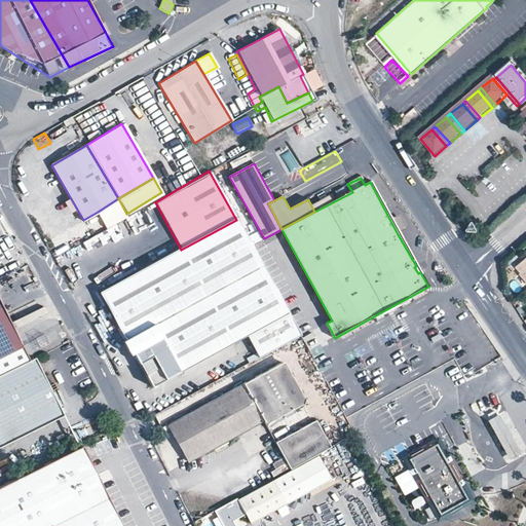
[(126,214),(118,198),(98,212),(106,226),(126,214)]
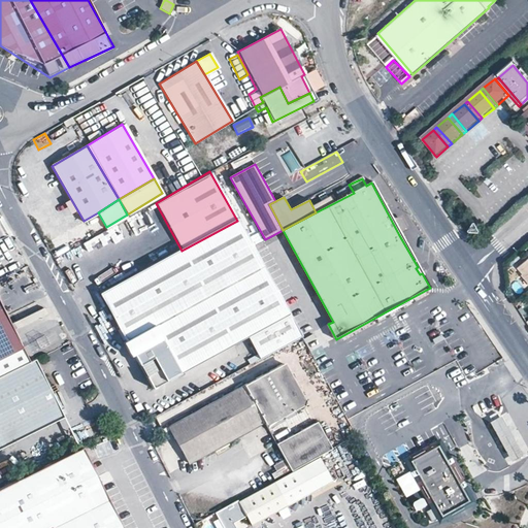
[(402,219),(391,220),(399,235),(408,230),(402,219)]
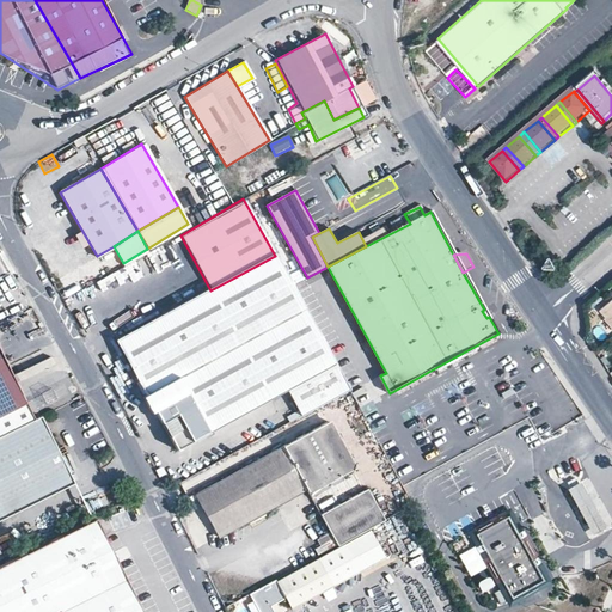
[(348,390),(275,256),(210,291),(120,341),(147,391),(142,393),(151,409),(154,407),(176,446),(281,389),(297,418),(348,390)]
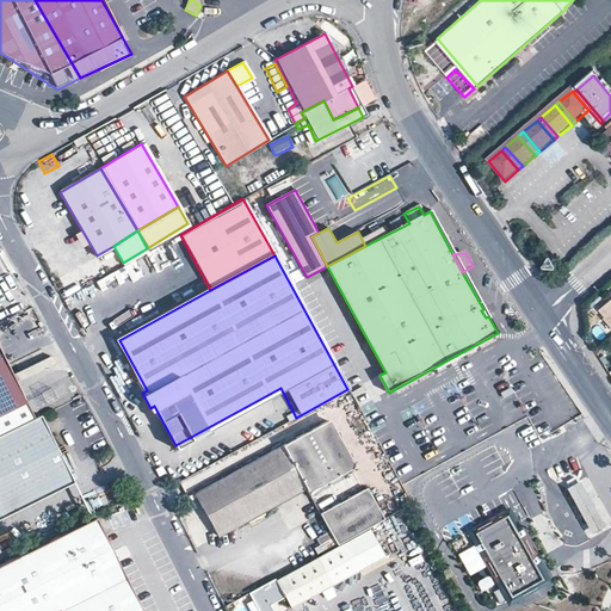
[(610,297),(599,308),(605,315),(603,316),(610,326),(610,297)]
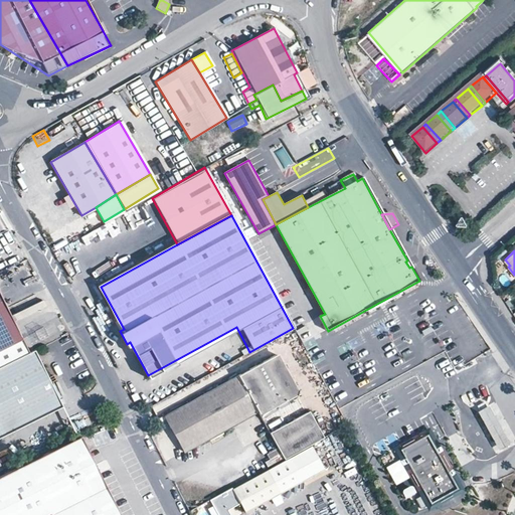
[(0,366),(28,353),(22,342),(0,297),(0,366)]
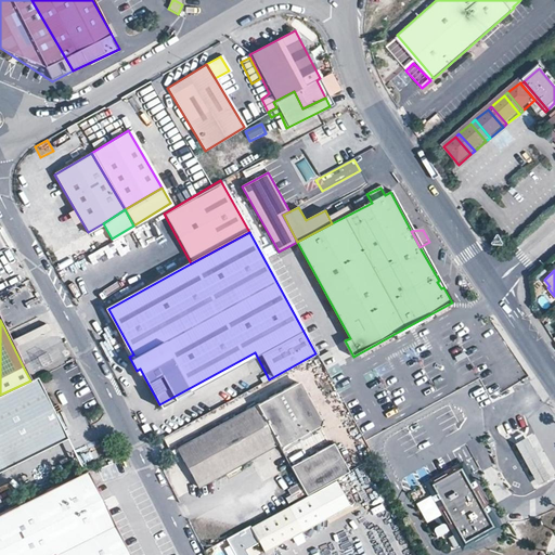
[(417,328),(414,323),(402,330),(405,335),(417,328)]
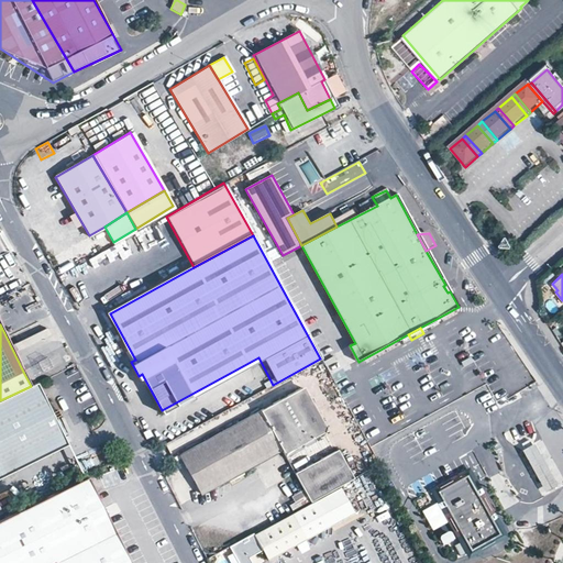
[(31,386),(0,400),(0,477),(64,445),(34,384),(31,386)]
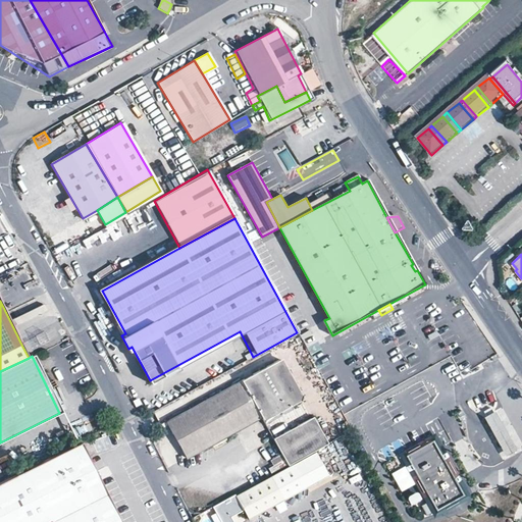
[(240,383),(260,420),(263,425),(303,404),(279,361),(240,383)]
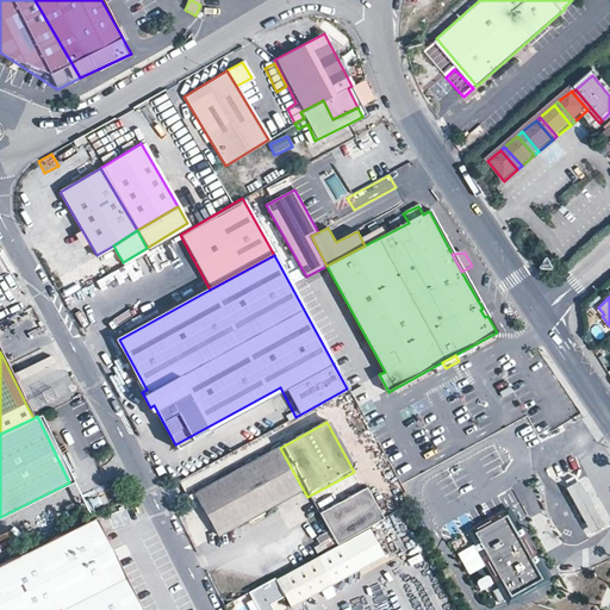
[(263,514),(304,491),(280,448),(194,493),(218,537),(248,522),(250,526),(266,517),(263,514)]
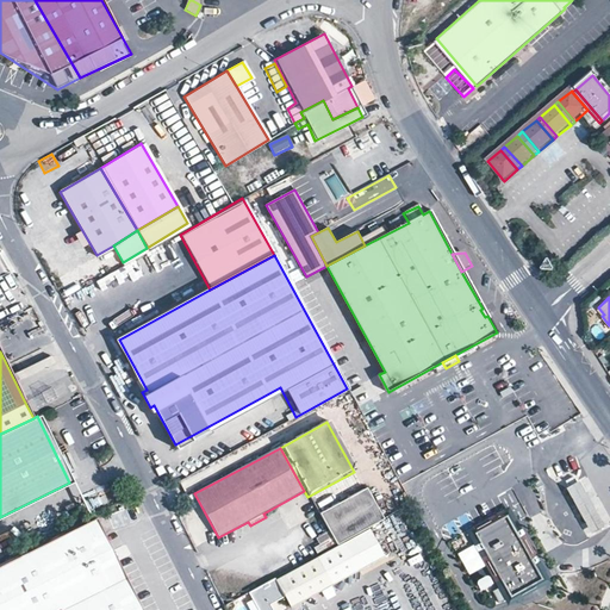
[(609,521),(598,498),(586,477),(565,487),(577,510),(589,533),(609,521)]
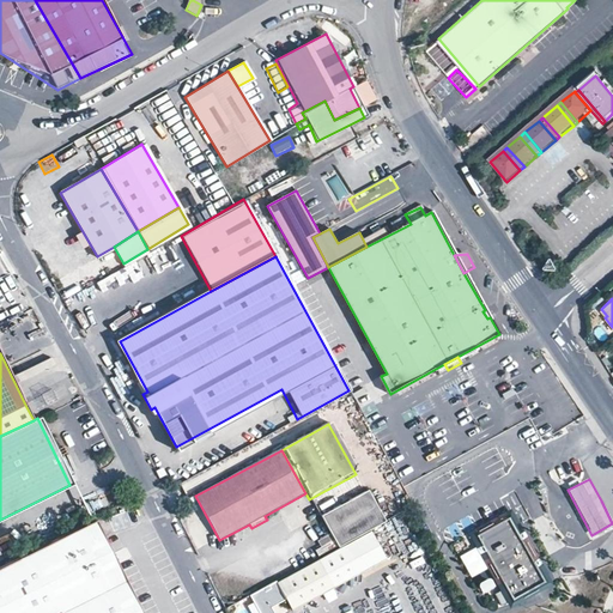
[(382,521),(365,492),(319,517),(335,546),(382,521)]
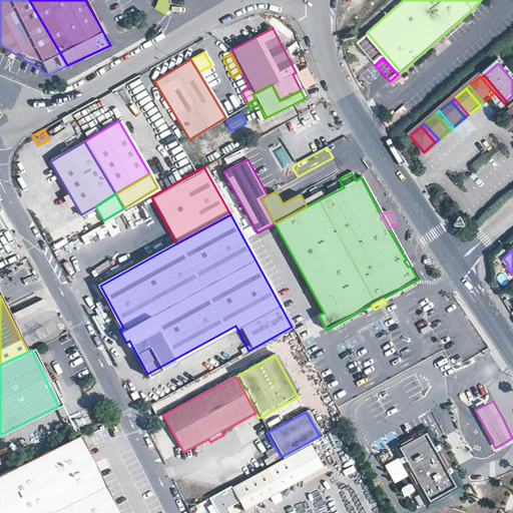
[(436,451),(437,451),(435,448),(434,448),(425,431),(397,447),(422,493),(414,497),(419,507),(434,499),(435,501),(436,501),(436,502),(440,500),(439,499),(444,498),(442,494),(455,487),(448,474),(449,473),(448,470),(447,471),(436,451)]
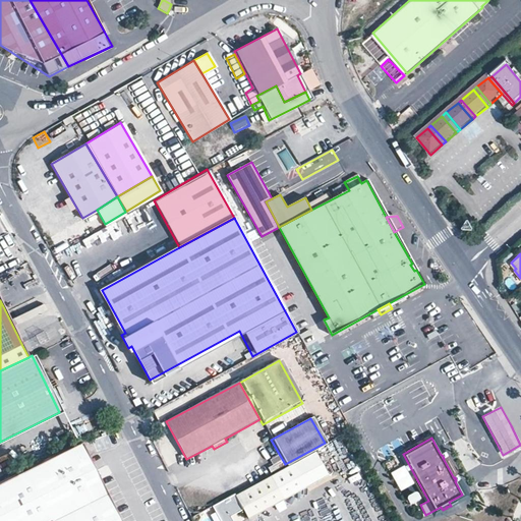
[(119,520),(81,441),(0,479),(0,520),(119,520)]
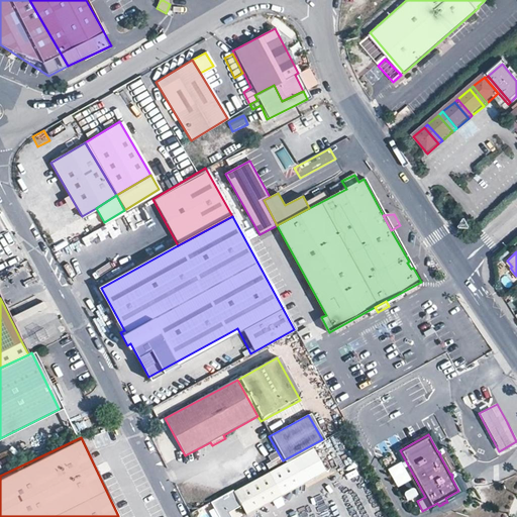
[(291,490),(298,486),(326,470),(313,446),(231,491),(230,490),(208,502),(216,516),(229,516),(226,511),(239,504),(245,515),(282,495),(291,490)]
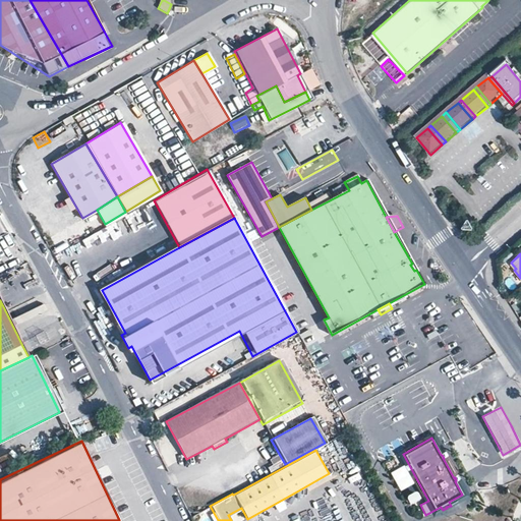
[(303,497),(300,489),(293,494),(297,500),(303,497)]
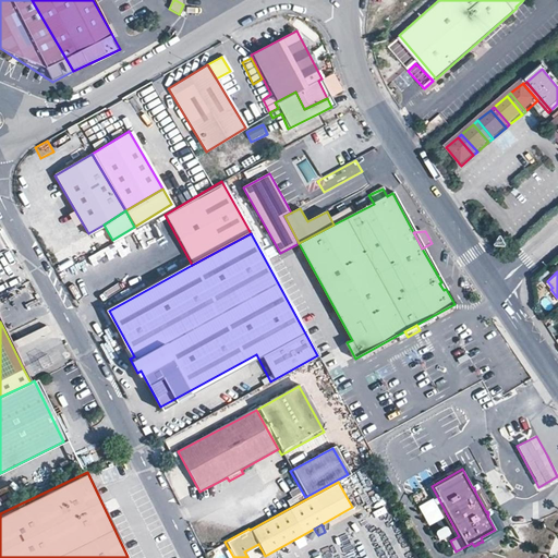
[(434,534),(437,543),(450,538),(447,529),(434,534)]
